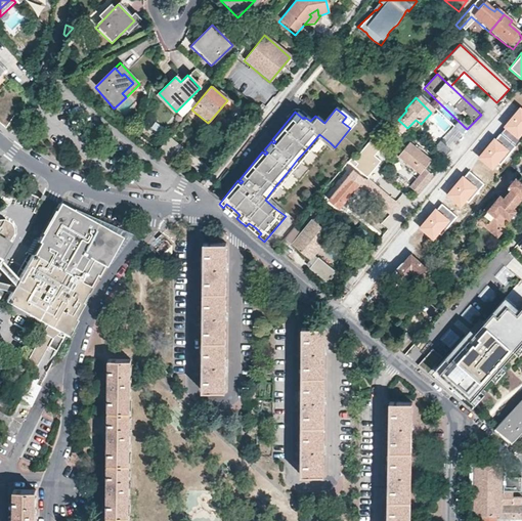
[(342,122),(350,128),(356,121),(348,114),(346,117),(342,122)]
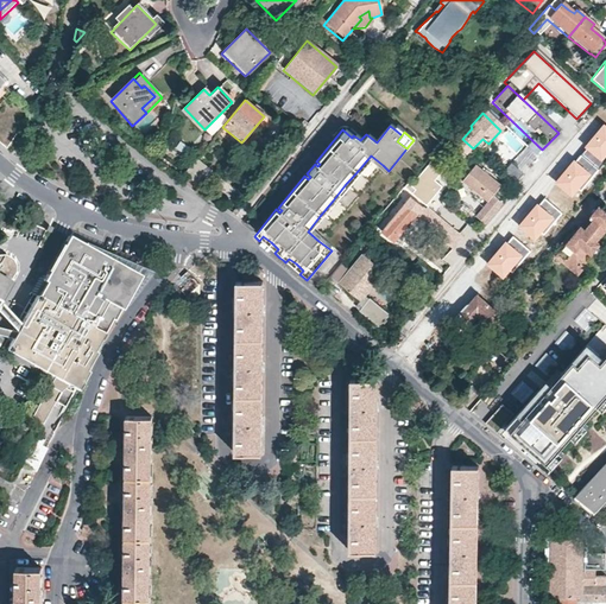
[(525,150),(537,158),(543,151),(530,141),(525,150)]
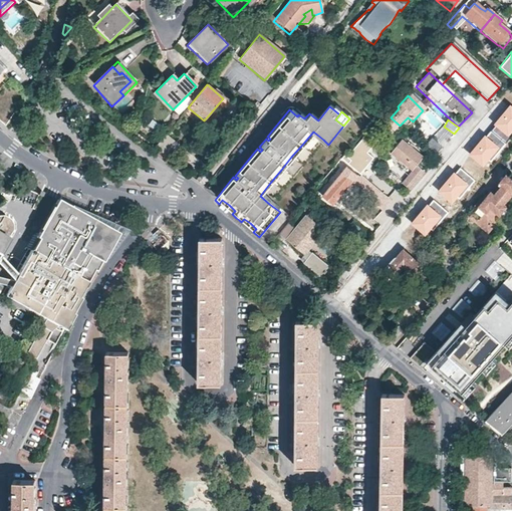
[(441,125),(425,148),(436,156),(452,135),(441,125)]
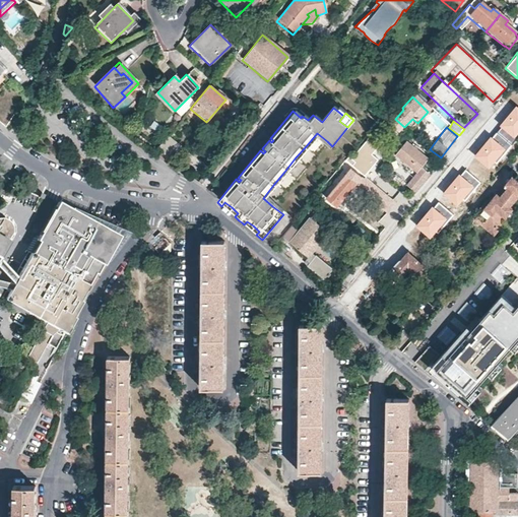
[(317,133),(306,146),(316,154),(327,141),(317,133)]
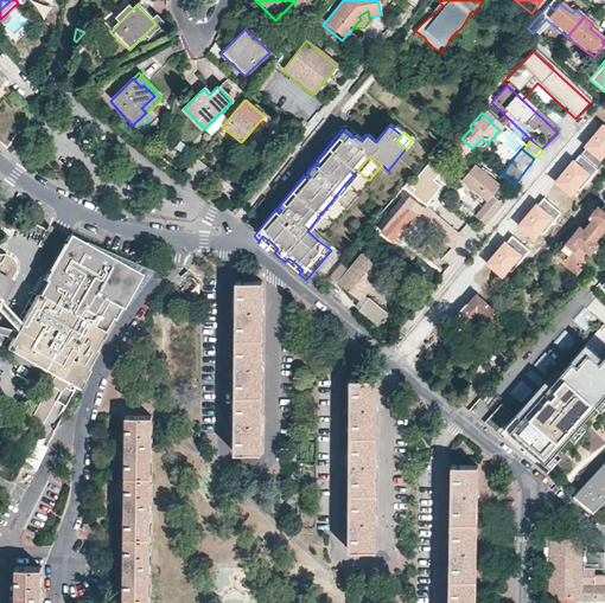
[(195,160),(182,175),(198,190),(211,173),(195,160)]
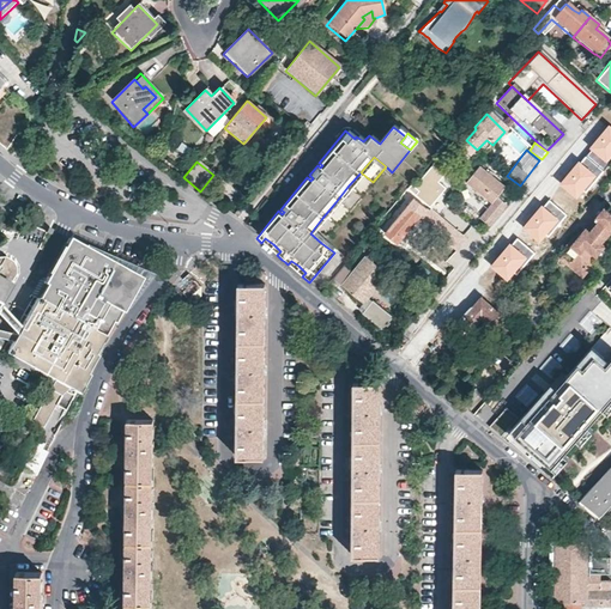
[(487,174),(477,166),(464,184),(489,205),(478,218),(489,227),(506,206),(495,198),(503,187),(490,176),(487,174)]
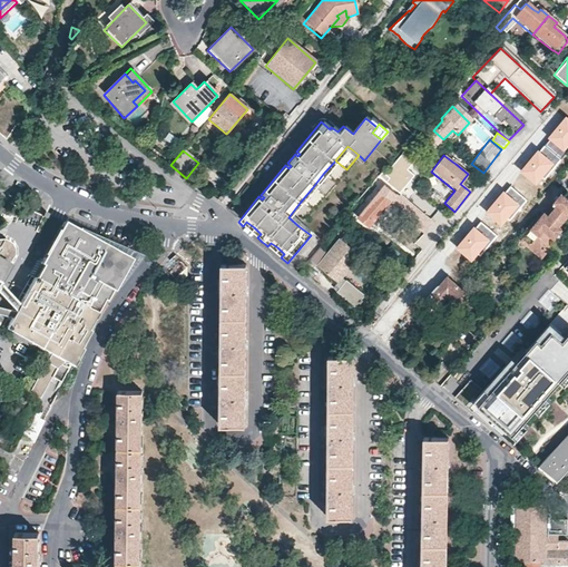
[(346,169),(335,160),(323,174),(334,183),(346,169)]
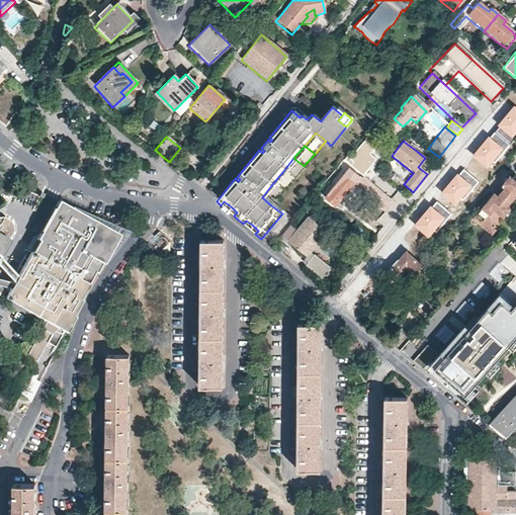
[(357,152),(349,162),(358,170),(366,161),(357,152)]
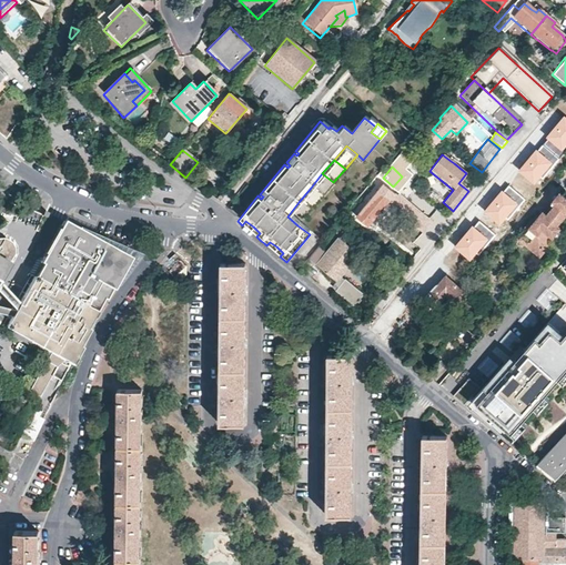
[(333,182),(322,173),(311,188),(322,197),(333,182)]
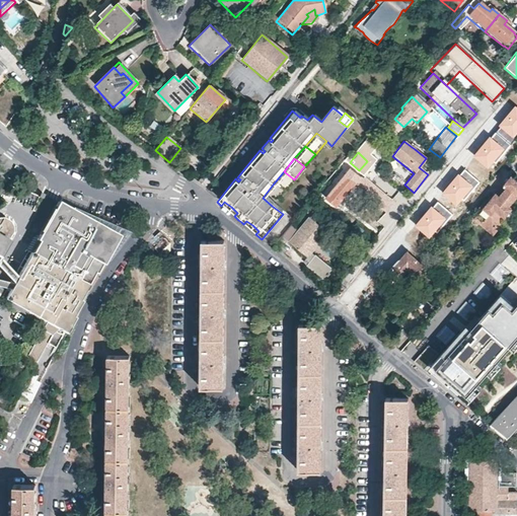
[(359,175),(351,168),(324,199),(336,208),(346,196),(352,188),(357,182),(355,180),(359,175)]
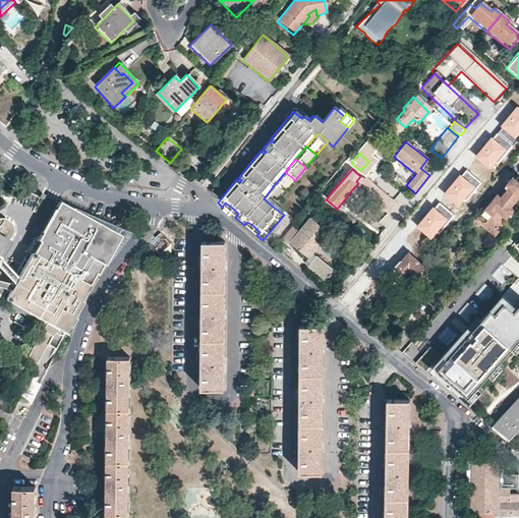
[(295,180),(285,172),(274,185),(284,193),(295,180)]
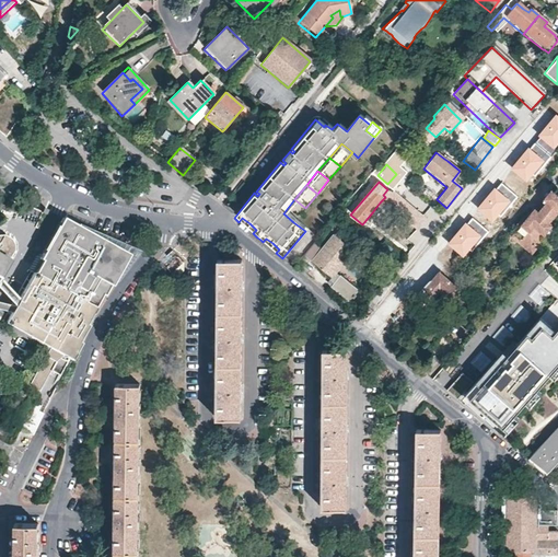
[(510,235),(531,254),(545,236),(544,235),(553,223),(549,221),(557,210),(557,193),(550,187),(542,197),(545,200),(537,209),(534,207),(526,216),(516,227),(510,235)]
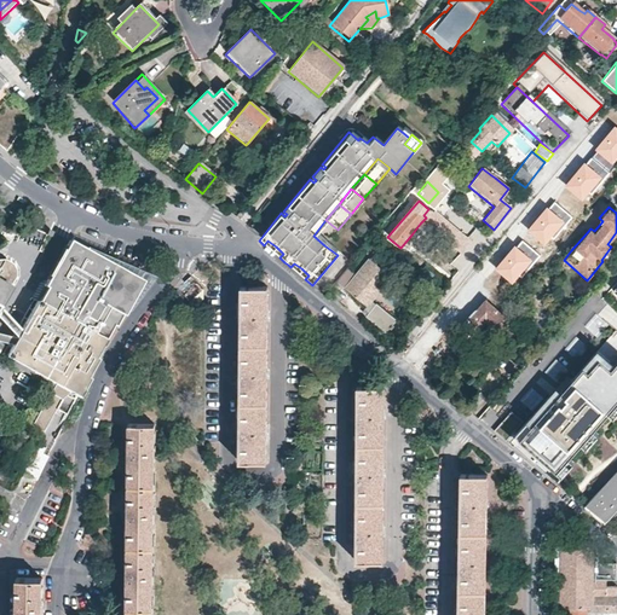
[(16,219),(3,213),(0,213),(0,241),(9,245),(12,238),(9,236),(16,219)]
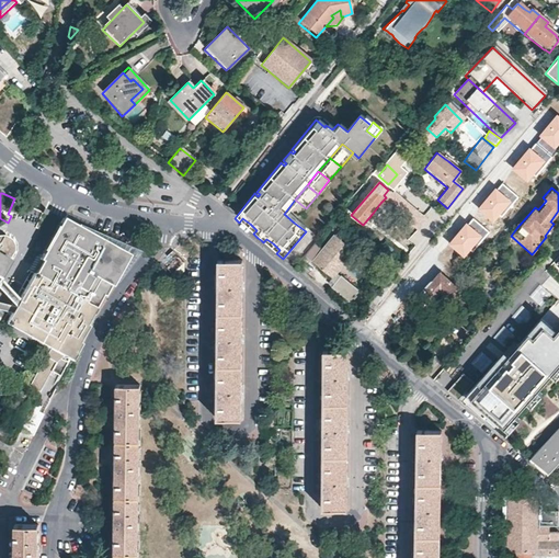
[(543,197),(535,207),(538,209),(546,201),(543,197)]
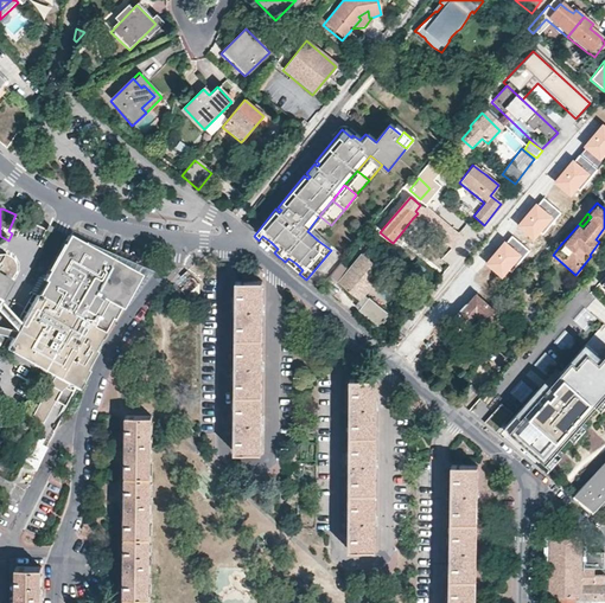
[(307,231),(318,241),(331,225),(319,216),(307,231)]
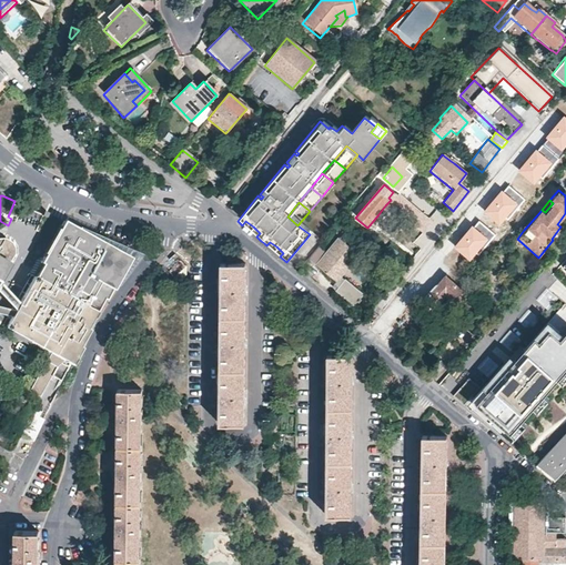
[(534,219),(531,217),(521,228),(524,230),(534,219)]
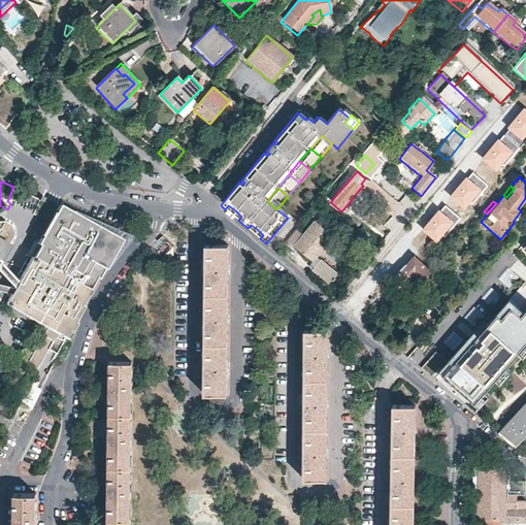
[(228,205),(225,209),(231,215),(235,210),(228,205)]
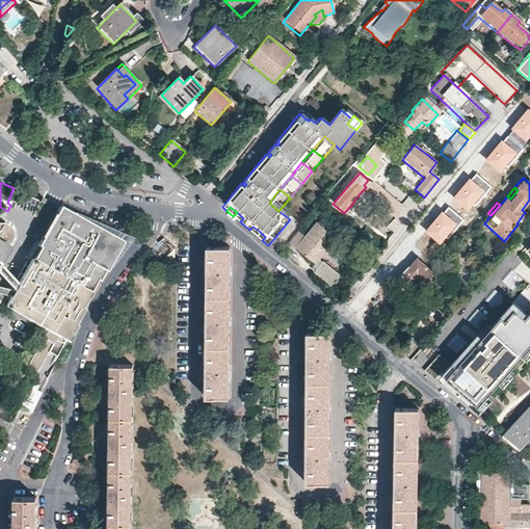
[(76,216),(75,218),(61,211),(38,249),(42,250),(34,263),(31,262),(18,288),(15,294),(11,299),(6,311),(48,334),(27,369),(36,374),(47,354),(56,360),(65,344),(70,346),(79,329),(77,328),(84,312),(83,312),(98,283),(100,285),(106,273),(108,275),(133,242),(76,216)]
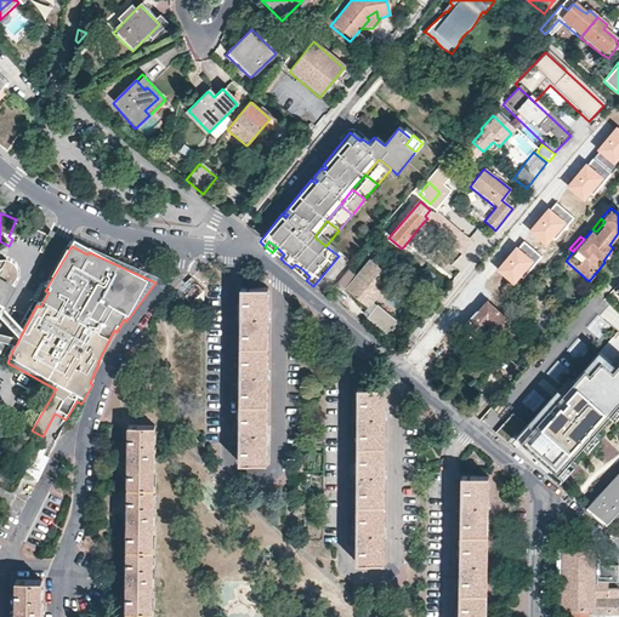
[(272,252),(280,258),(284,255),(277,247),(272,252)]
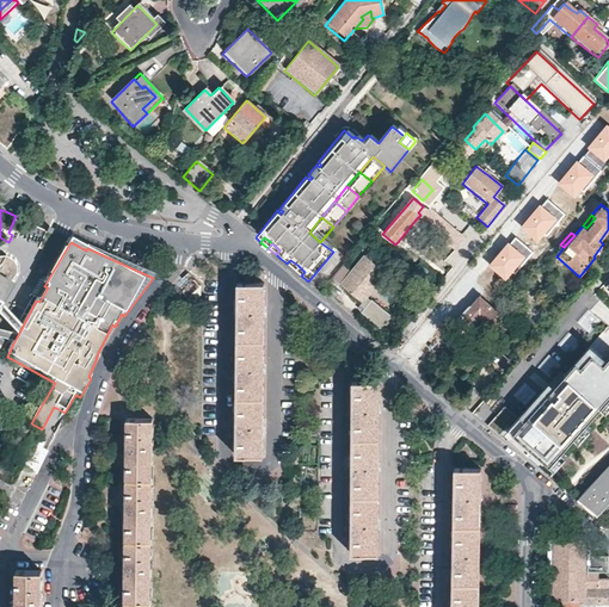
[(363,256),(338,285),(358,303),(374,285),(370,282),(380,271),(374,266),(379,261),(369,253),(364,258),(363,256)]
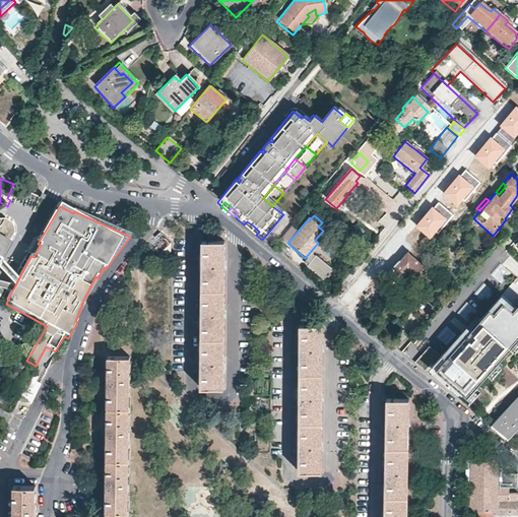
[(0,265),(1,263),(11,246),(8,244),(11,237),(13,230),(11,225),(5,221),(0,221),(0,265)]
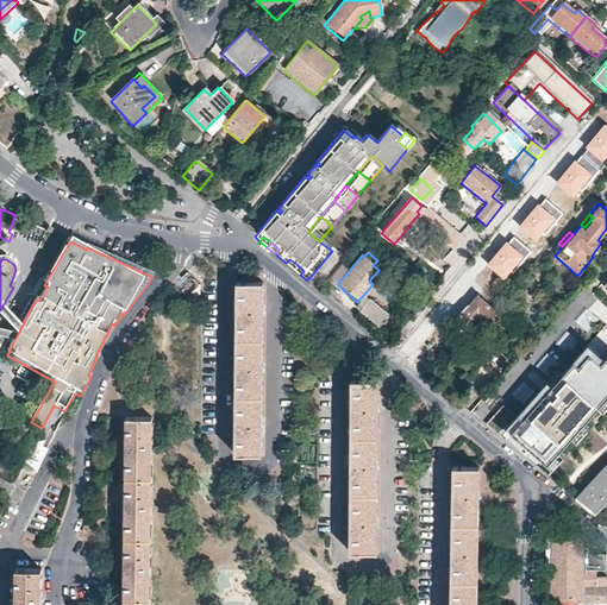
[(286,263),(293,269),(296,264),(289,259),(286,263)]
